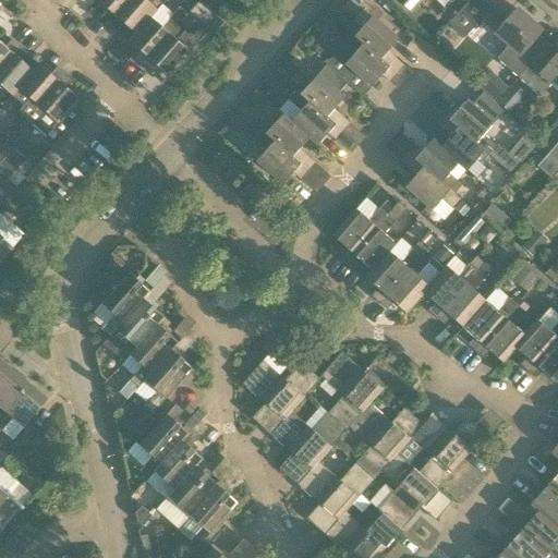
[(96,0),(108,11),(101,17),(109,25),(131,0),(96,0)]
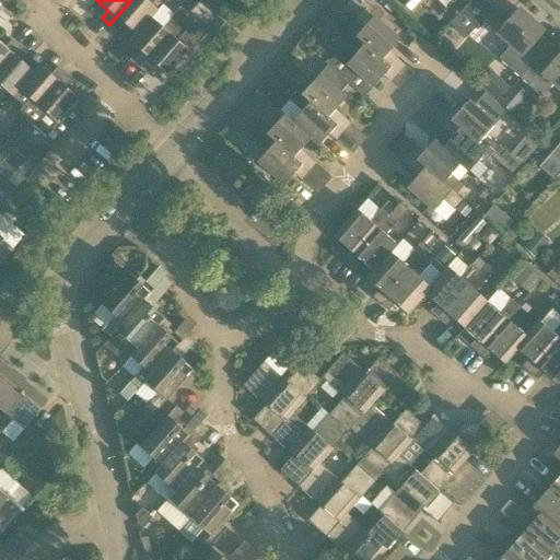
[(150,18),(156,11),(146,0),(144,0),(131,0),(109,25),(117,32),(124,24),(136,35),(150,18)]
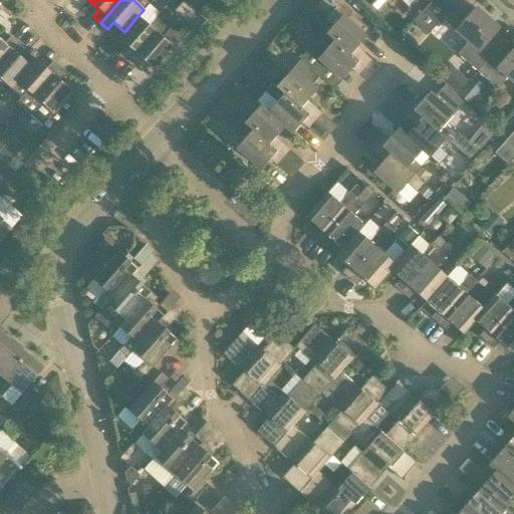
[(365,0),(378,11),(389,0),(365,0)]
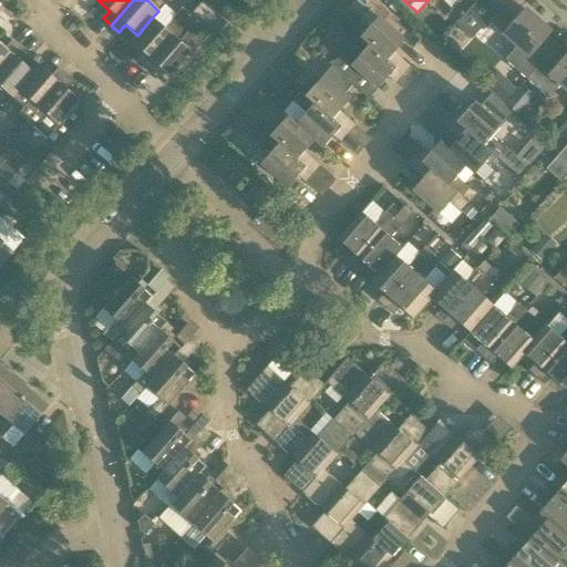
[(500,9),(488,0),(477,0),(456,24),(472,39),(500,9)]
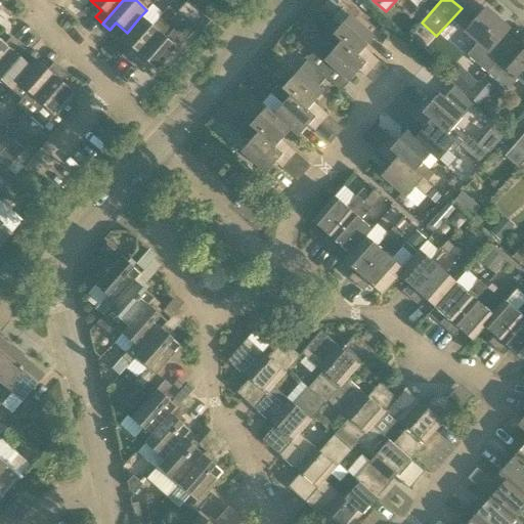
[(169,8),(163,14),(170,22),(176,14),(169,8)]
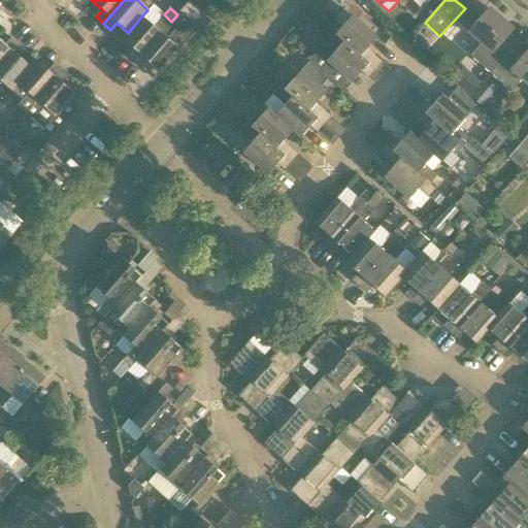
[(489,9),(468,33),(482,44),(470,57),(490,74),(515,47),(504,39),(513,30),(489,9)]
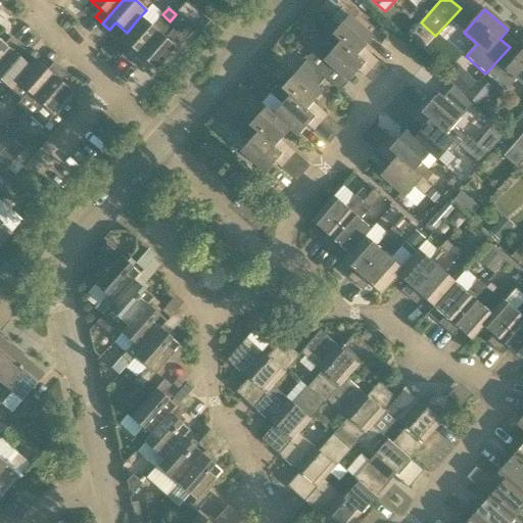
[(127,33),(121,39),(132,49),(126,56),(133,62),(170,21),(162,14),(151,27),(141,17),(140,16),(127,33)]
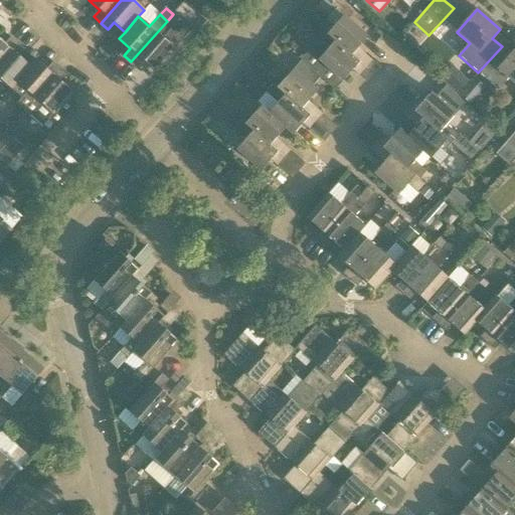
[(330,22),(323,31),(365,68),(372,60),(358,48),(367,37),(343,16),(334,26),(330,22)]
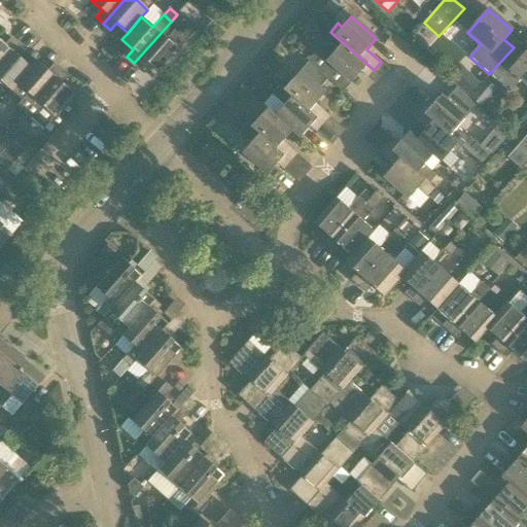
[(171,22),(134,63),(141,70),(147,63),(160,73),(179,50),(168,40),(178,28),(171,22)]
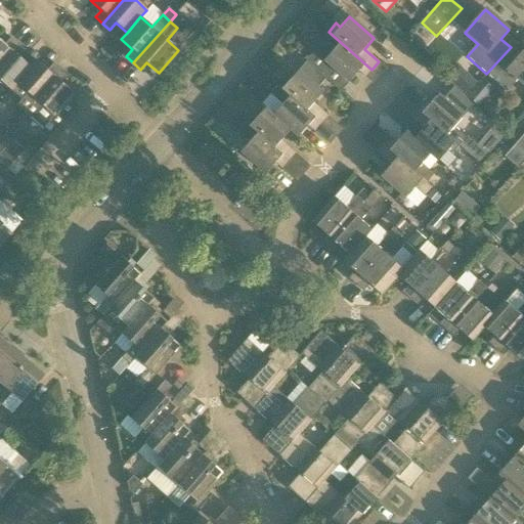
[(318,54),(305,58),(337,86),(344,79),(349,83),(358,72),(365,78),(372,70),(329,32),(321,40),(334,50),(325,59),(318,54)]
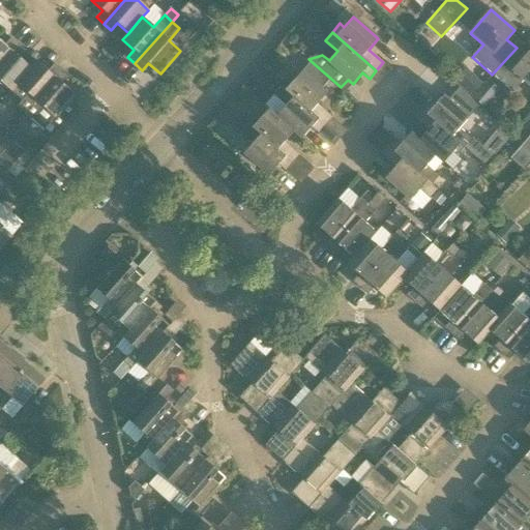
[(0,66),(19,46),(11,38),(5,46),(0,40),(0,66)]
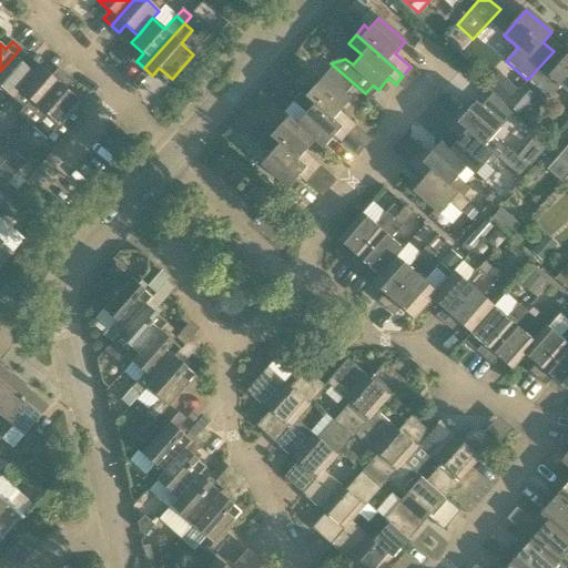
[(20,49),(0,71),(0,87),(12,99),(19,91),(33,73),(21,63),(28,56),(20,49)]
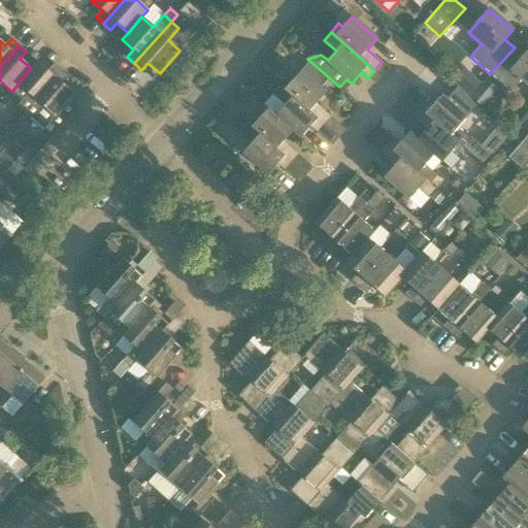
[(515,47),(490,74),(510,92),(522,79),(527,85),(527,51),(524,56),(515,47)]
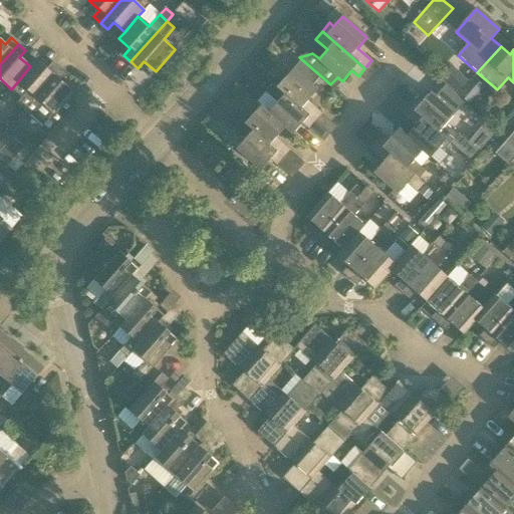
[(30,66),(17,82),(27,91),(17,103),(24,109),(60,69),(53,62),(47,69),(36,59),(30,66)]
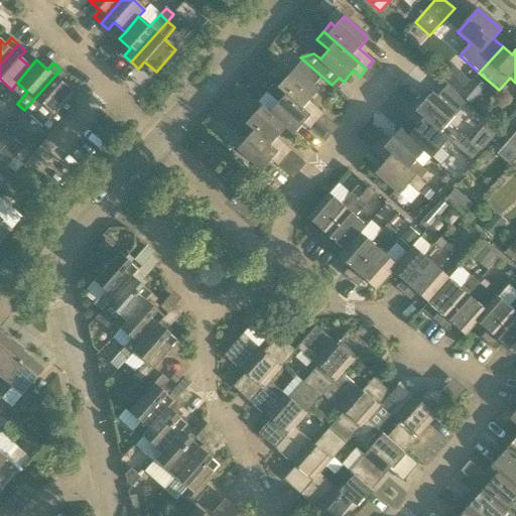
[(281,77),(273,85),(316,122),(323,115),(308,102),(318,91),(312,87),(320,77),(305,63),(297,73),(294,70),(285,80),(281,77)]
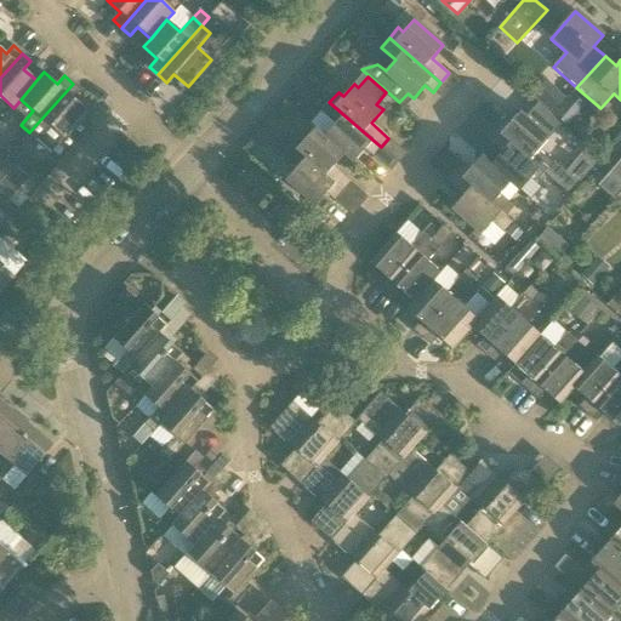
[(546,80),(531,95),(551,113),(564,98),(546,80)]
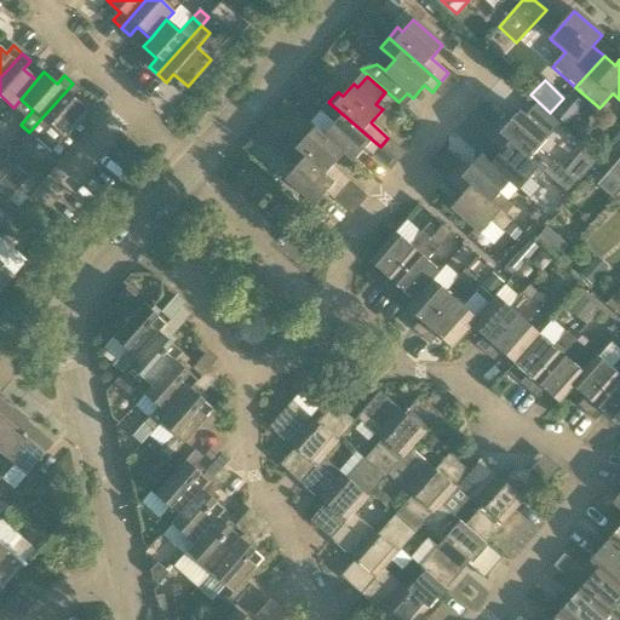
[(93,125),(84,115),(87,110),(74,98),(81,91),(73,84),(29,132),(50,151),(57,144),(68,154),(93,125)]
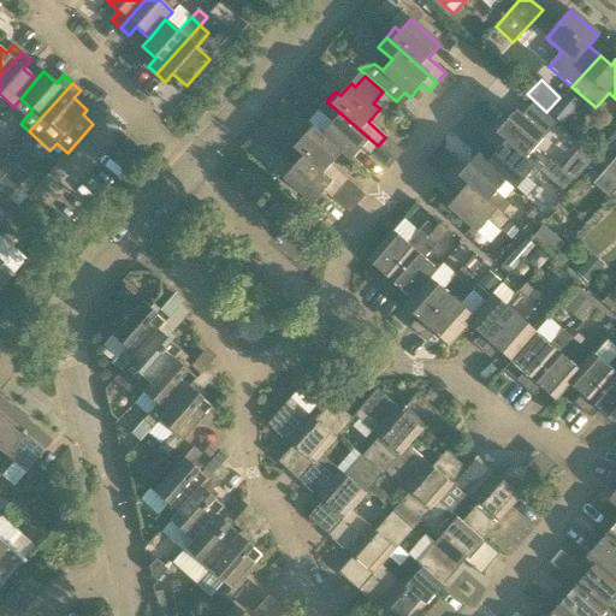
[(301,86),(294,94),(304,104),(313,95),(301,86)]
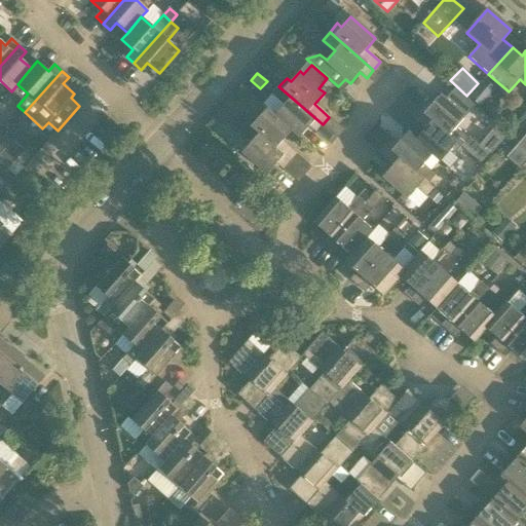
[(284,106),(275,115),(291,130),(299,138),(309,126),(315,133),(323,124),(278,86),(271,95),(284,106)]
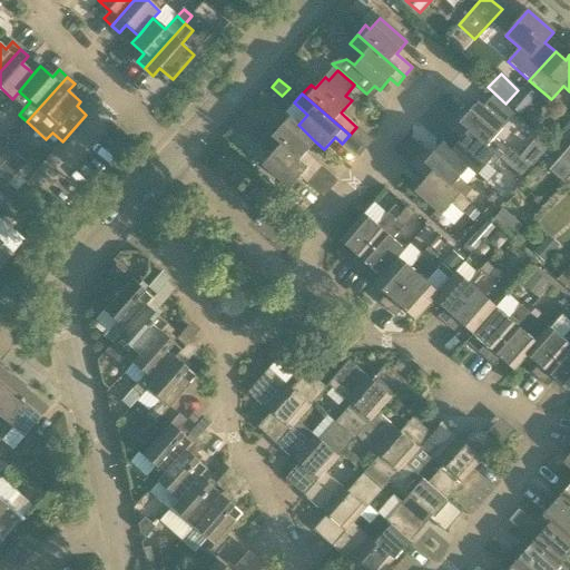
[(261,95),(253,104),(263,111),(271,102),(261,95)]
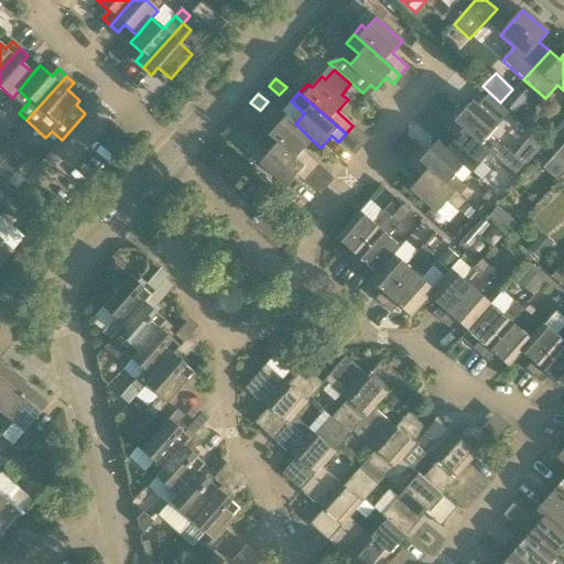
[(509,99),(503,105),(513,114),(518,107),(509,99)]
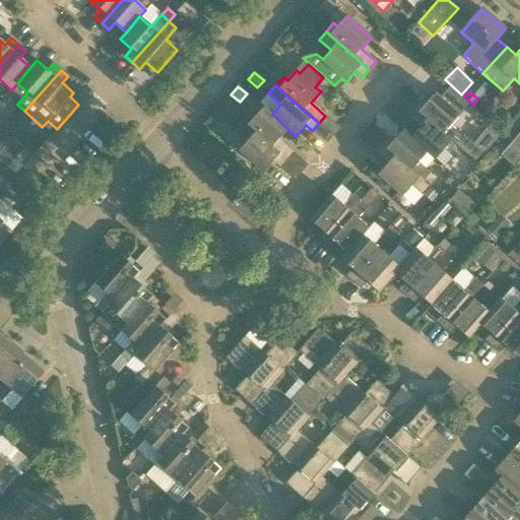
[(419,100),(412,107),(455,145),(456,144),(475,161),(480,154),(462,138),(462,137),(451,126),(460,116),(435,94),(426,105),(419,100)]
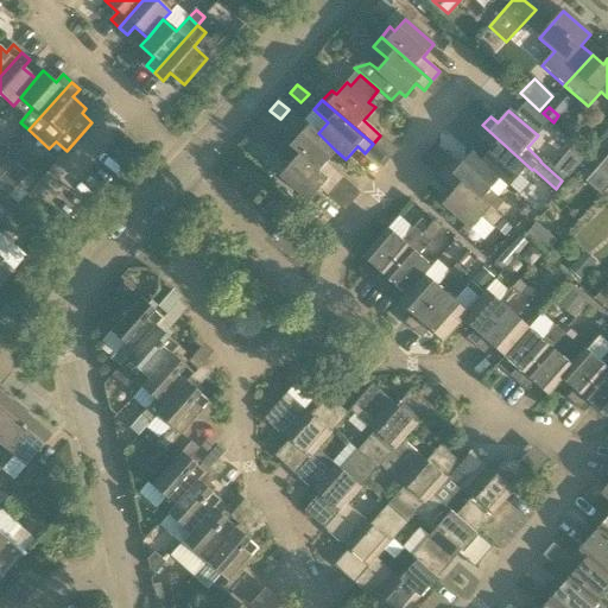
[(298,137),(293,133),(285,143),(335,187),(343,178),(325,163),(336,151),(318,133),(309,125),(298,137)]
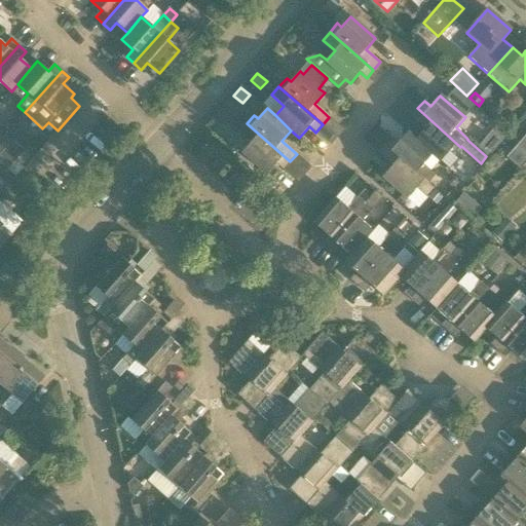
[(424,128),(415,140),(431,154),(431,155),(440,161),(449,151),(453,155),(460,147),(417,108),(410,116),(424,128)]
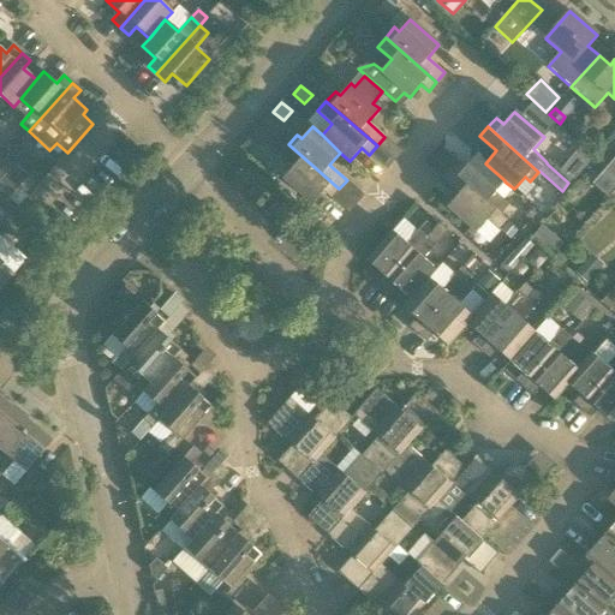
[(279,154),(293,167),(282,179),(312,204),(323,191),(330,198),(339,189),(288,144),(279,154)]
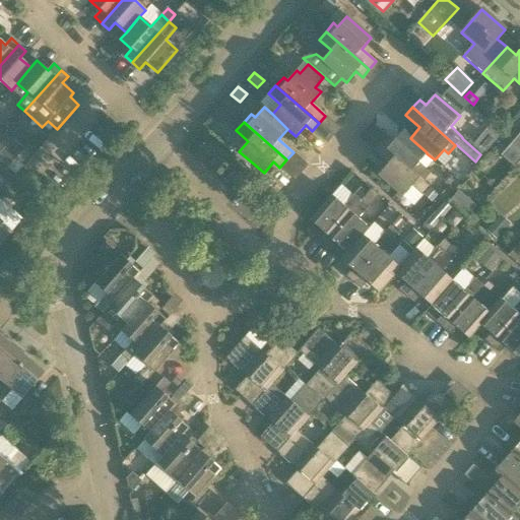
[(387,136),(380,144),(424,182),(431,174),(418,163),(427,153),(427,152),(410,138),(403,131),(393,142),(387,136)]
